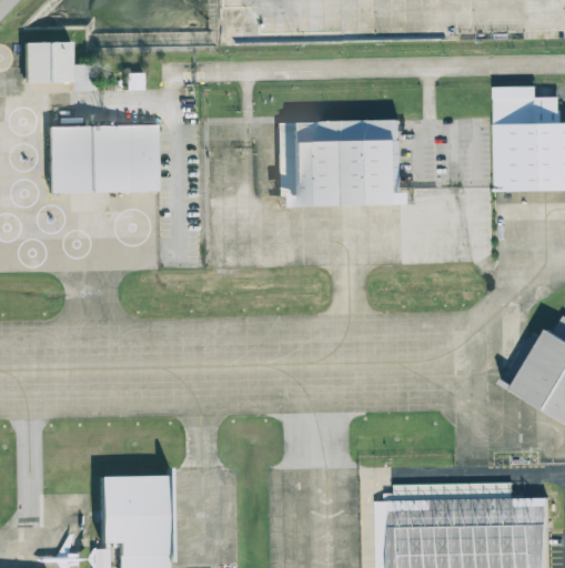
[(27,41),(73,41),(74,63),(96,62),(97,90),(73,91),(73,81),(28,81),(27,41)]
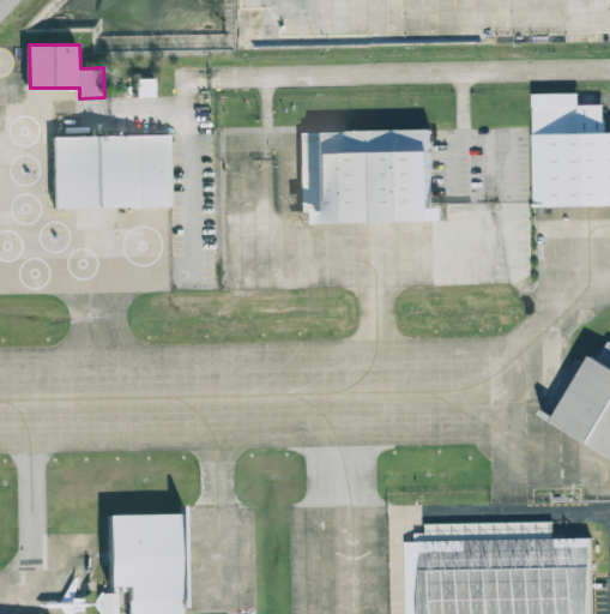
[(157,78),(139,78),(139,97),(157,97),(157,78)]
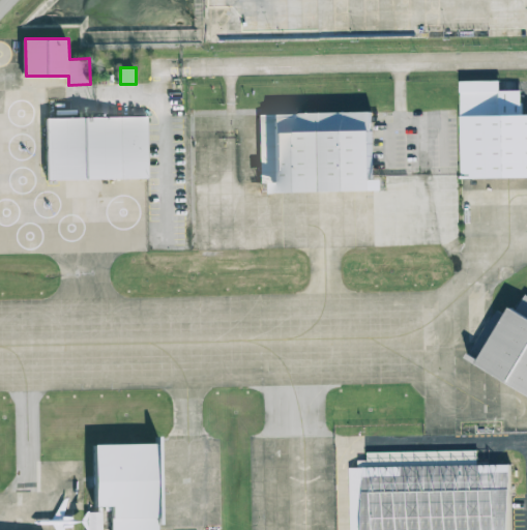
[(466,104),(498,104),(499,89),(523,88),(524,110),(526,110),(526,174),(467,174),(466,104)]
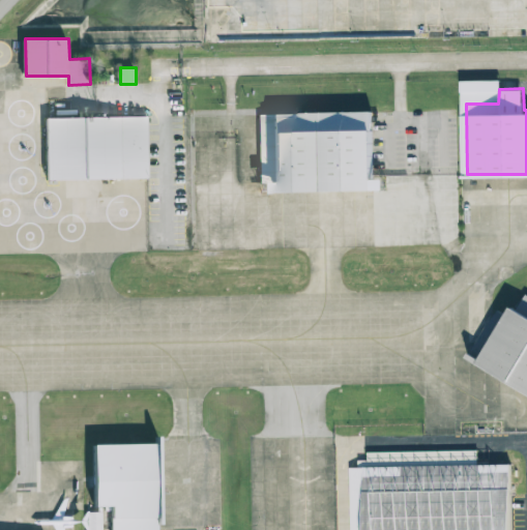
[(260,111),(382,110),(382,189),(262,193),(260,111)]
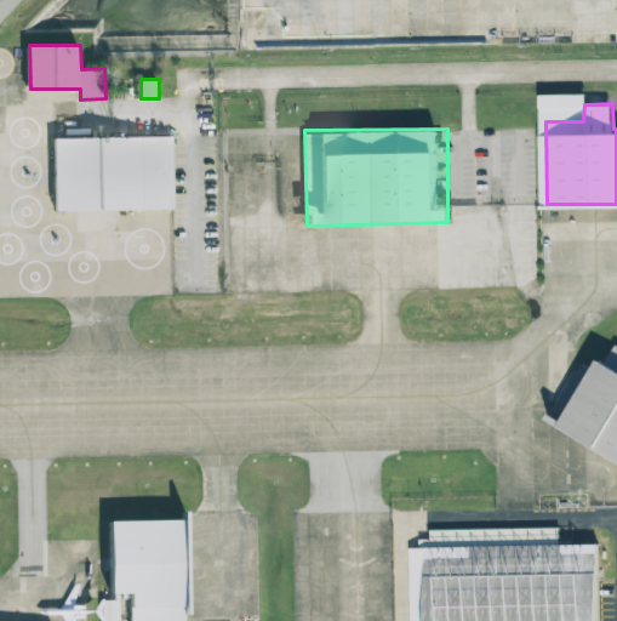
[(52,137),(175,136),(176,211),(55,212),(52,137)]
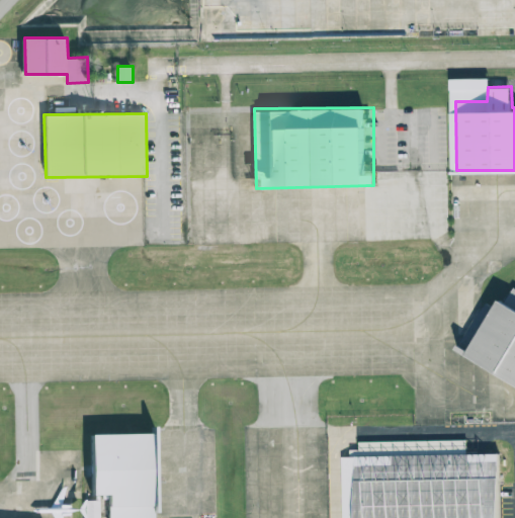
[(514,383),(458,350),(492,297),(507,307),(514,292),(514,383)]
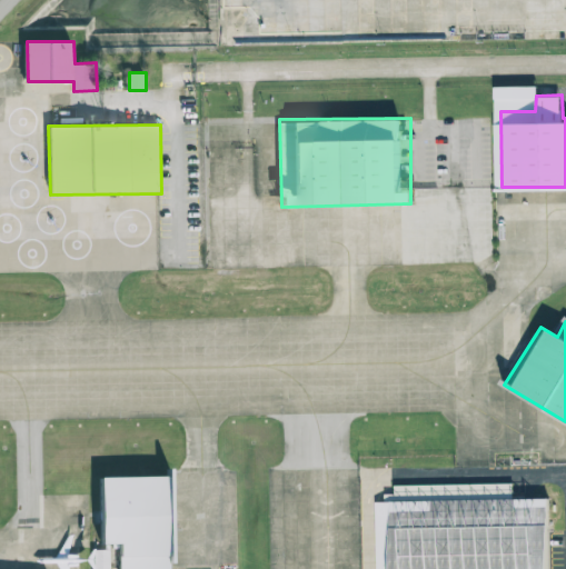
[(176,476),(100,478),(101,568),(178,568),(176,498),(176,476)]
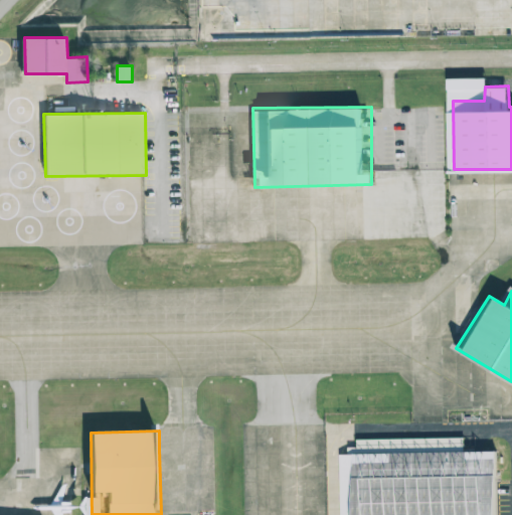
[(343,514),(343,456),(500,454),(501,514),(343,514)]
